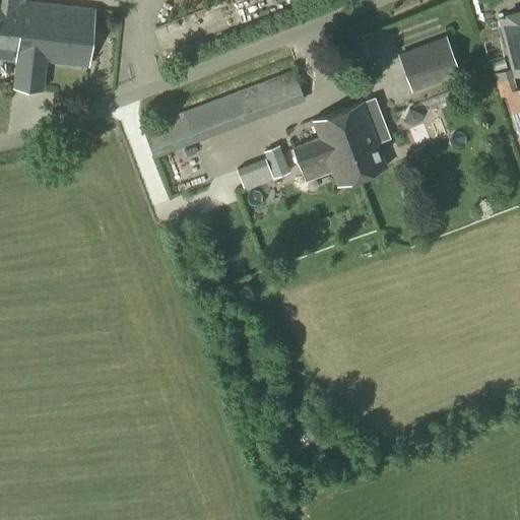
[(0,0),(0,59),(1,59),(13,60),(14,58),(88,67),(94,9),(19,1),(18,0),(0,0)]
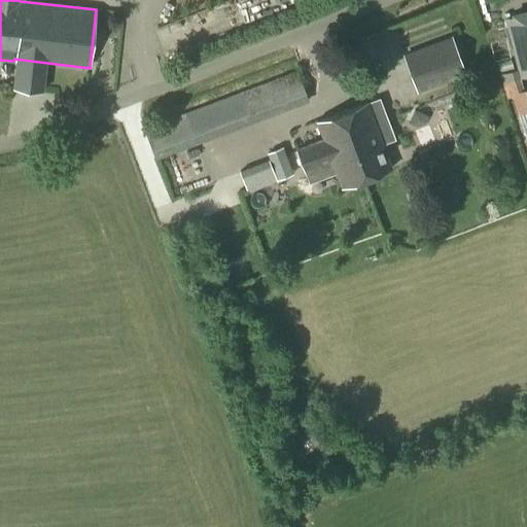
[(526,86),(524,89),(521,79),(526,77),(526,14),(504,21),(516,70),(502,73),(505,83),(506,83),(526,153),(526,86)]
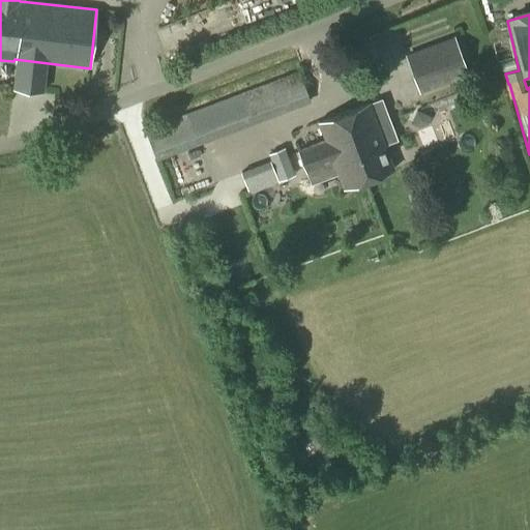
[(420,97),(469,79),(455,41),(407,60),(420,97)]
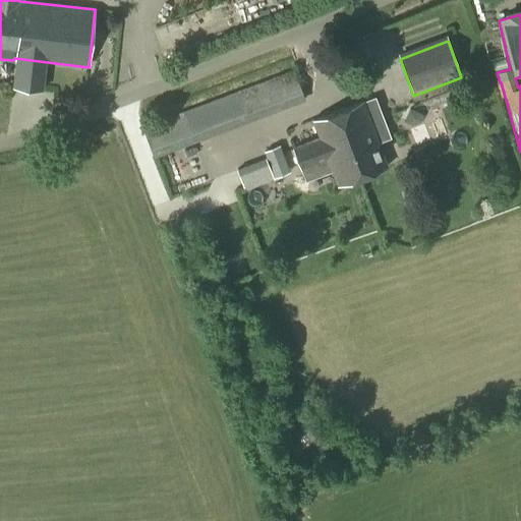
[(142,129),(154,158),(305,101),(293,72),(142,129)]
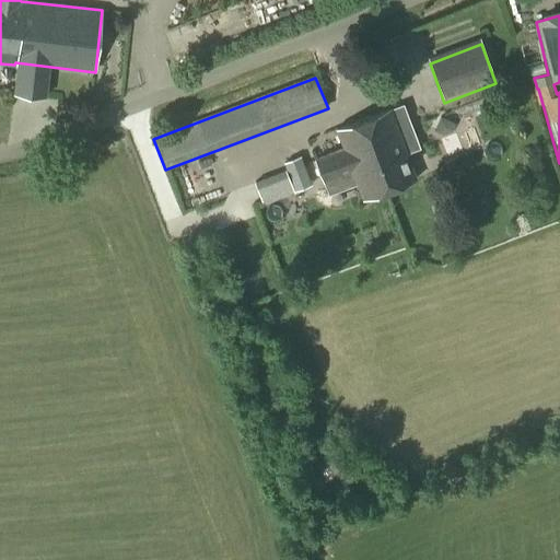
[(417,179),(407,154),(421,150),(404,105),(389,108),(389,109),(336,130),(343,150),(315,161),(323,181),(333,177),(338,191),(357,185),(362,200),(417,179)]
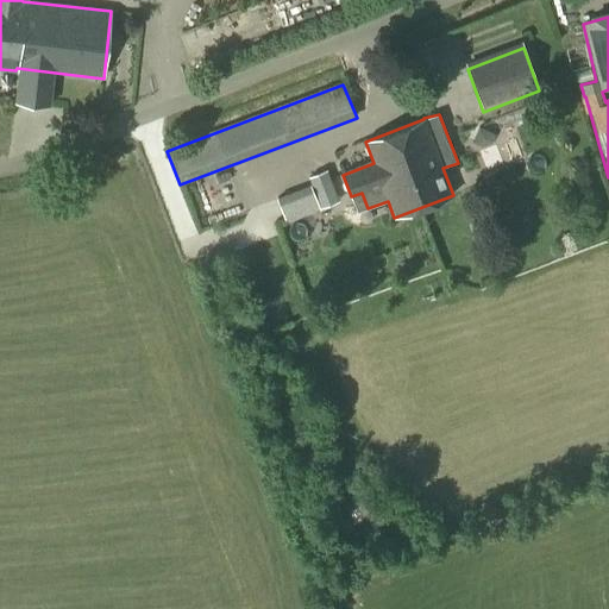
[(327,169),(308,176),(312,187),(276,200),(284,224),(286,224),(286,225),(320,211),(320,209),(321,212),(339,203),(339,202),(327,169)]
